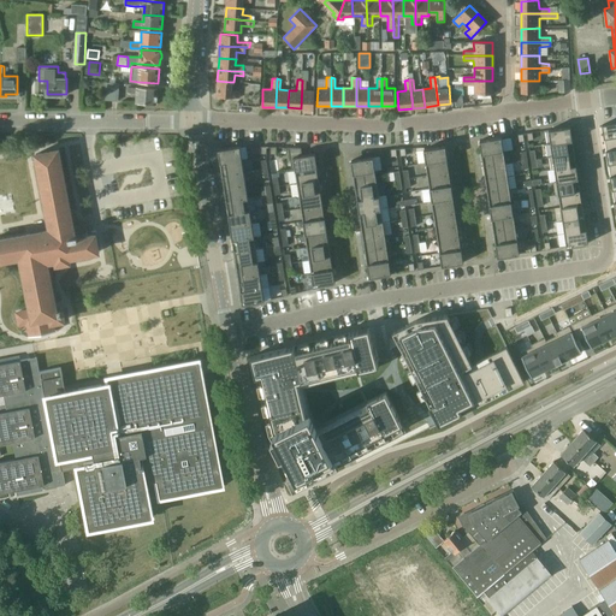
[(570,92),(569,80),(558,81),(558,92),(570,92)]
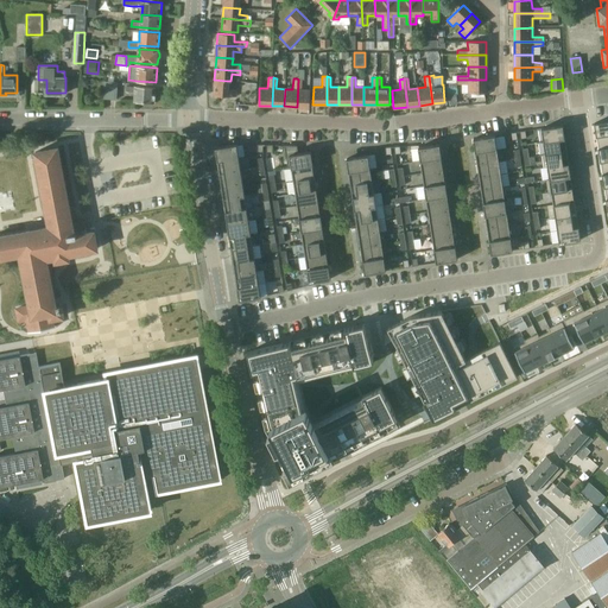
[(214,82),(214,95),(236,96),(236,89),(227,89),(227,83),(227,81),(214,80),(214,82)]
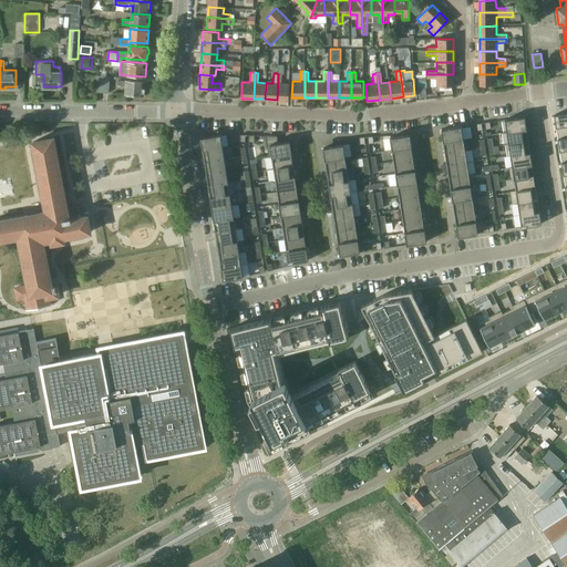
[(281,74),(278,74),(277,100),(288,100),(289,100),(289,84),(281,83),(281,74)]
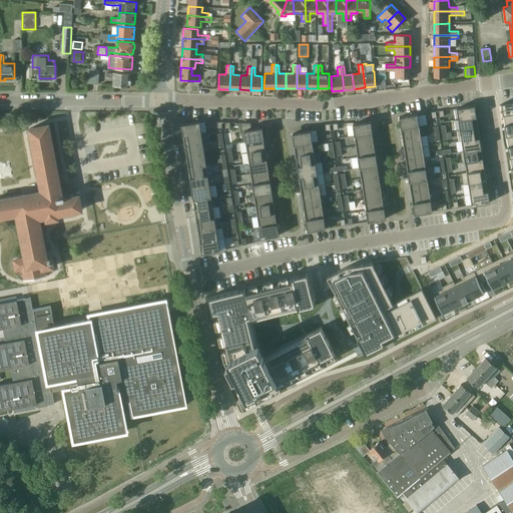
[(410,67),(386,67),(386,71),(395,71),(395,78),(410,78),(410,67)]
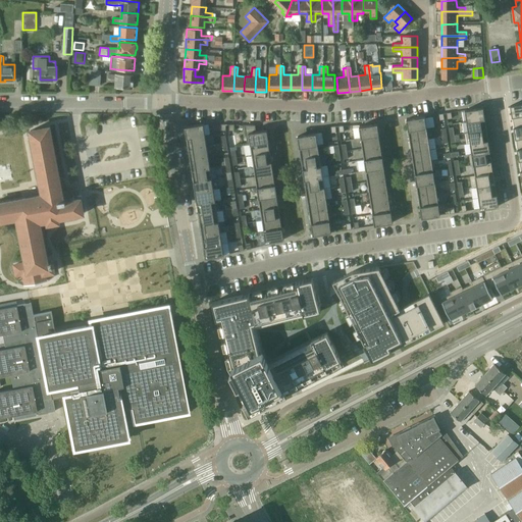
[(457,68),(441,68),(441,79),(461,79),(461,73),(461,72),(457,72),(457,68)]
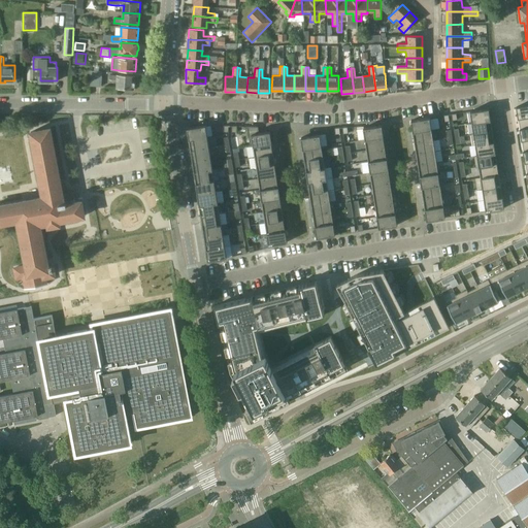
[(101,87),(102,71),(90,70),(89,86),(101,87)]
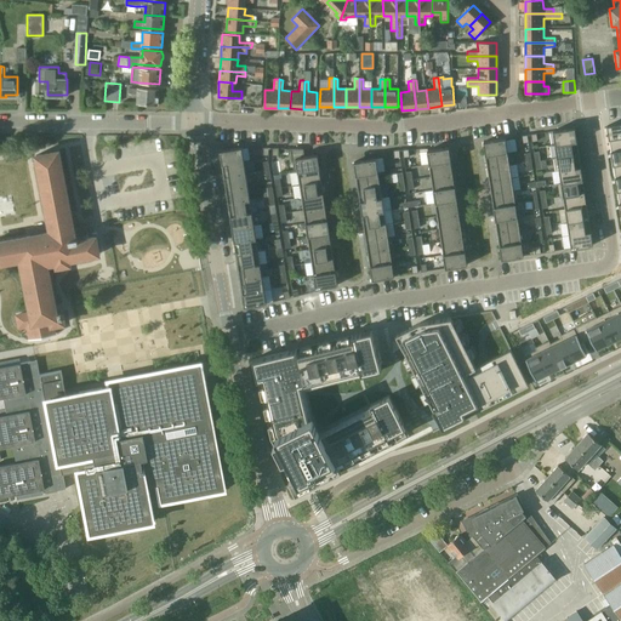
[(467,97),(466,84),(456,85),(457,98),(467,97)]
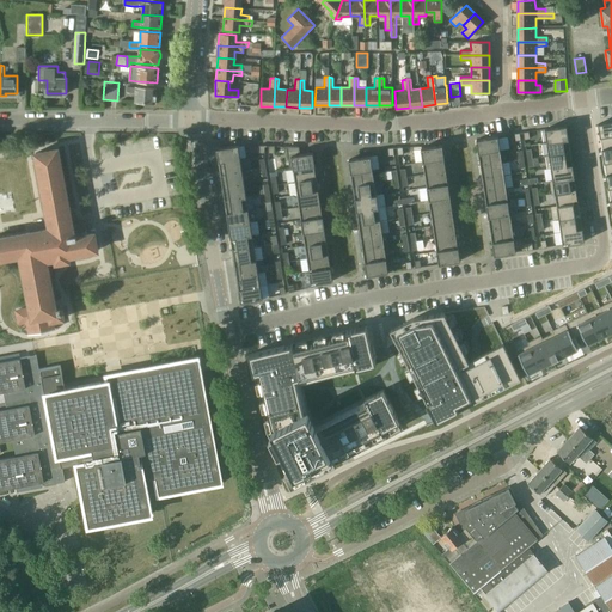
[(135,101),(155,103),(155,101),(157,99),(158,97),(155,95),(157,89),(128,86),(127,92),(136,92),(135,101)]
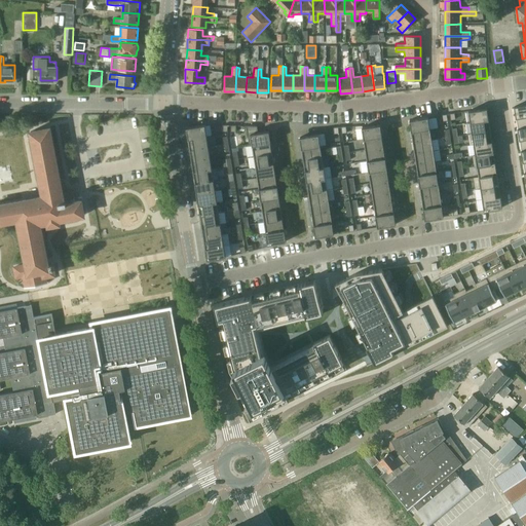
[(525,105),(514,107),(517,129),(525,127),(525,105)]
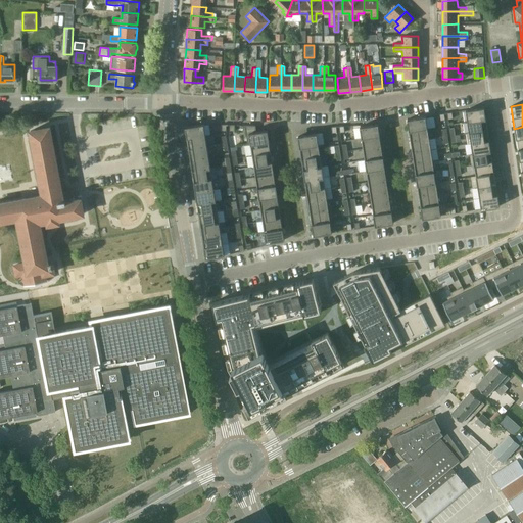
[(484,107),(466,110),(468,122),(486,119),(484,107)]
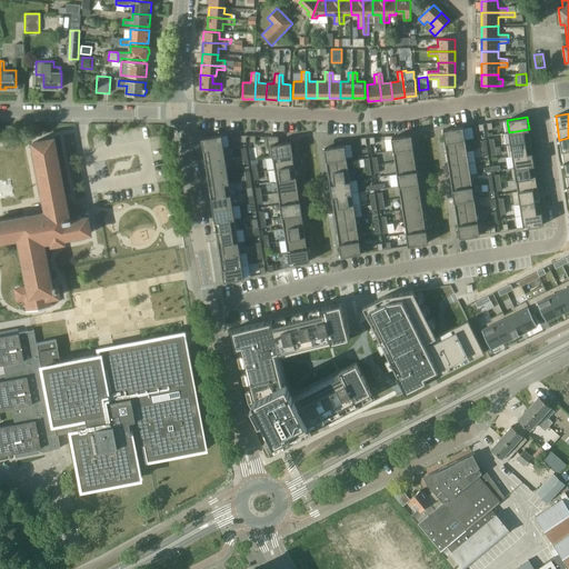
[(462,127),(442,130),(445,142),(465,139),(462,127)]
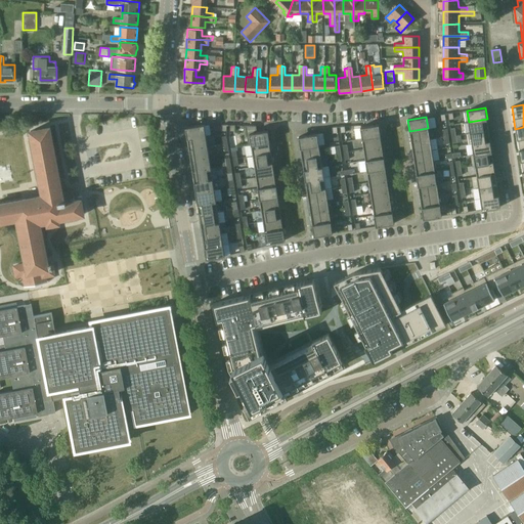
[(488,130),(487,119),(469,122),(470,133),(488,130)]
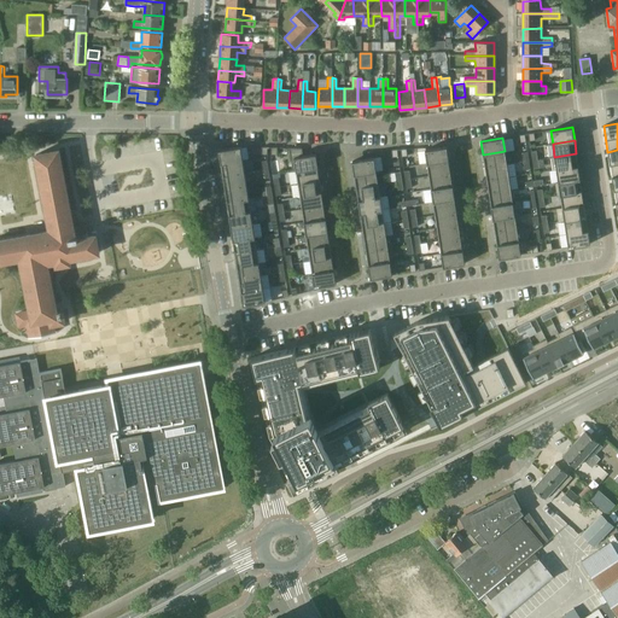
[(240,146),(219,150),(221,163),(243,161),(240,146)]
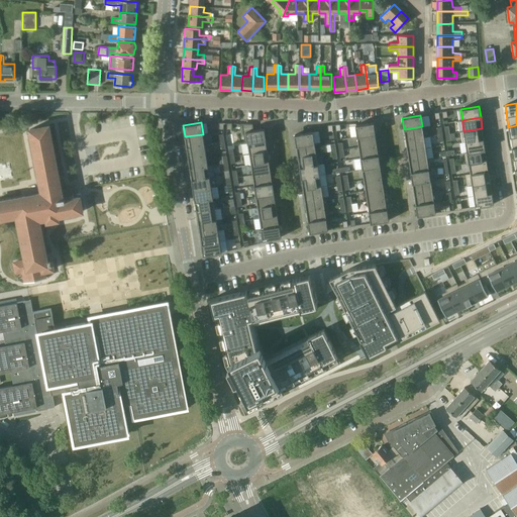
[(374,122),(355,125),(357,136),(376,133),(374,122)]
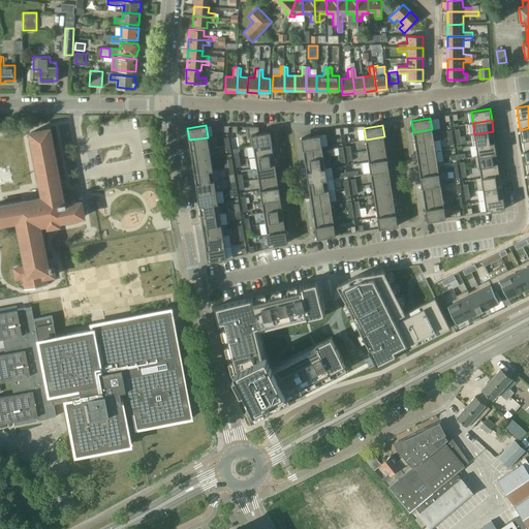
[(254,147),(254,146),(272,144),(271,131),(259,133),(258,127),(247,126),(251,147),(254,147)]
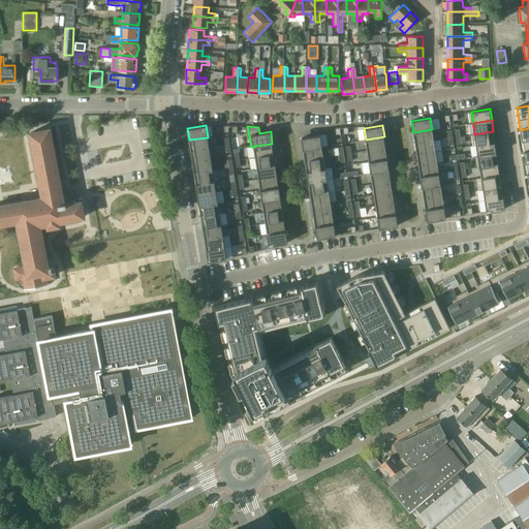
[(0,225),(17,223),(24,265),(14,267),(17,278),(24,277),(27,288),(47,285),(45,278),(55,276),(53,265),(49,266),(40,224),(49,223),(50,226),(60,224),(60,221),(85,216),(85,212),(83,201),(70,204),(68,192),(63,194),(51,128),(32,131),(44,197),(0,205),(0,225)]
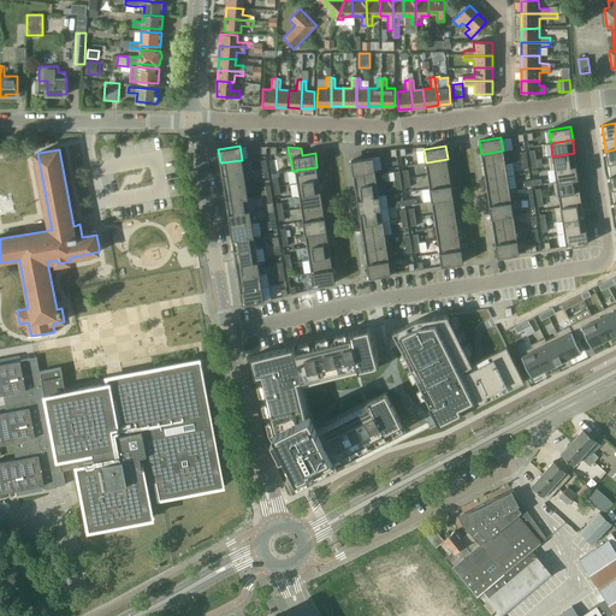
[(615,149),(605,152),(610,177),(615,176),(615,149)]
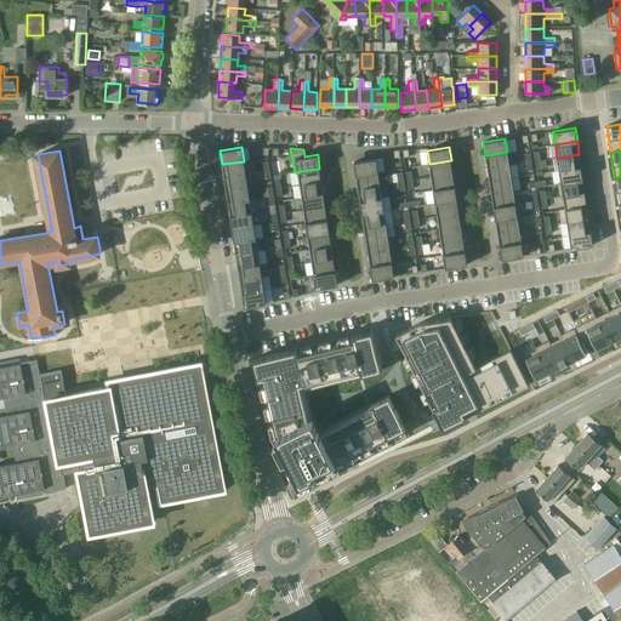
[(507,152),(485,155),(488,169),(510,165),(507,152)]
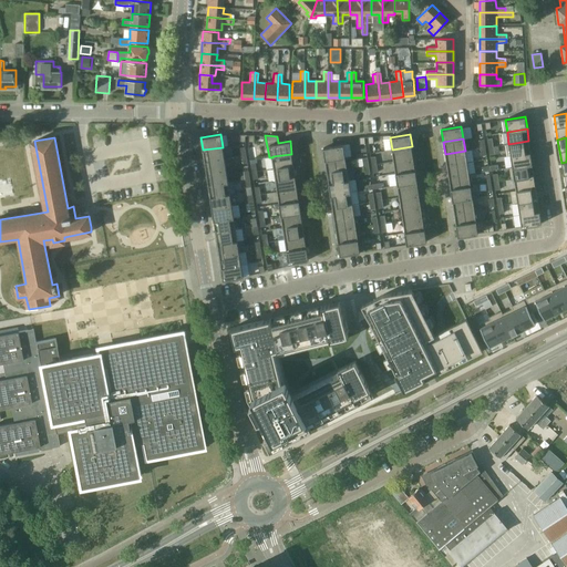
[(531,153),(528,141),(508,144),(511,155),(531,153)]
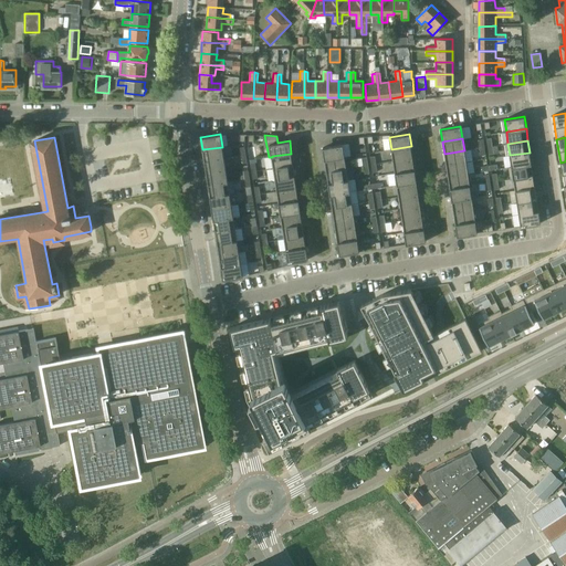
[(343,145),(323,148),(325,160),(344,157),(343,145)]
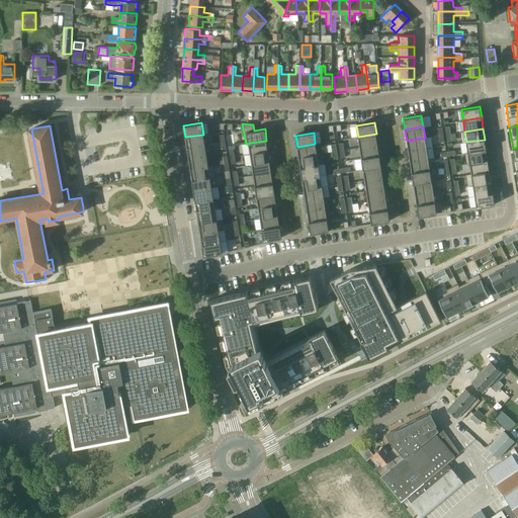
[(376,134),(358,137),(359,148),(377,145),(376,134)]
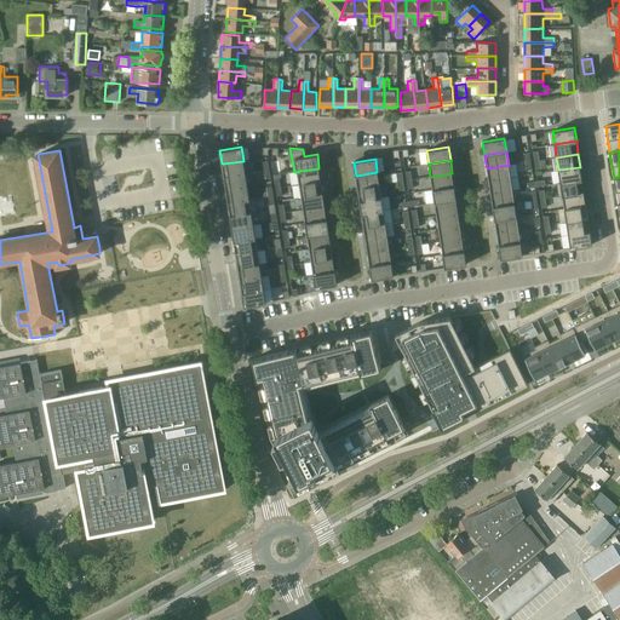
[(244,161),(222,164),(224,177),(246,173),(244,161)]
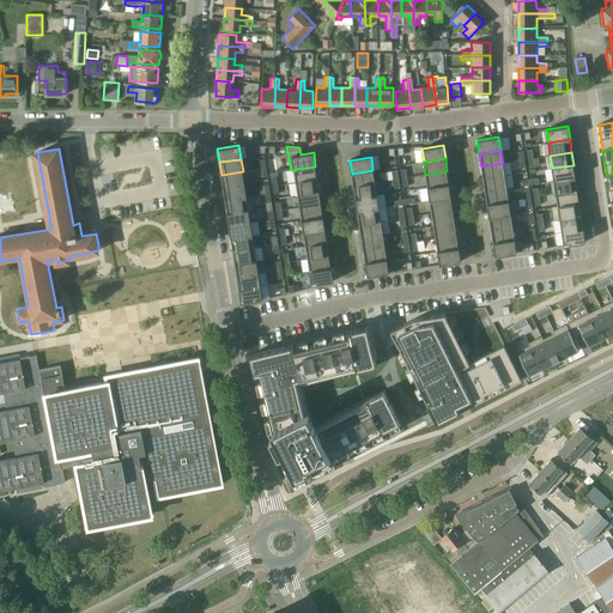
[(503,163),(481,167),(484,178),(504,176),(503,163)]
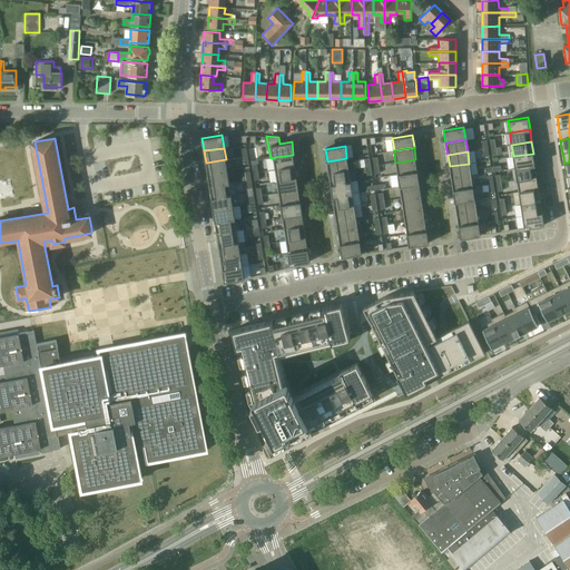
[(536,165),(533,154),(513,156),(516,168),(536,165)]
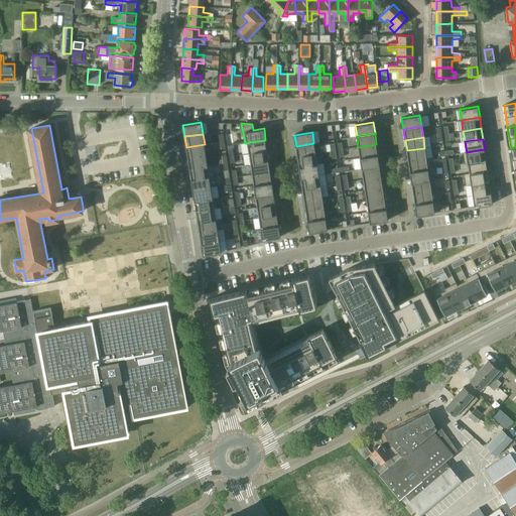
[(265,140),(248,142),(248,143),(249,153),(267,150),(265,140)]
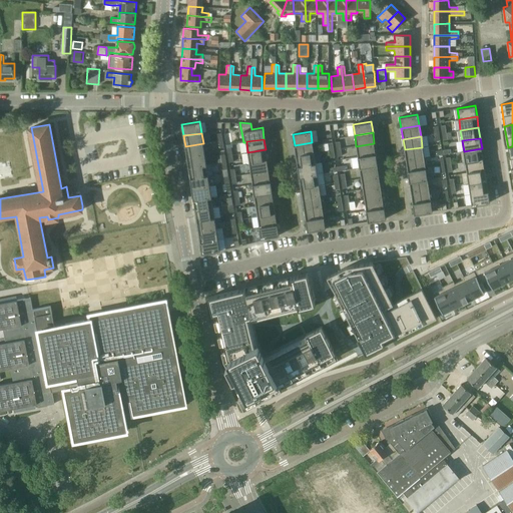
[(312,142),(295,145),(296,156),(314,153),(312,142)]
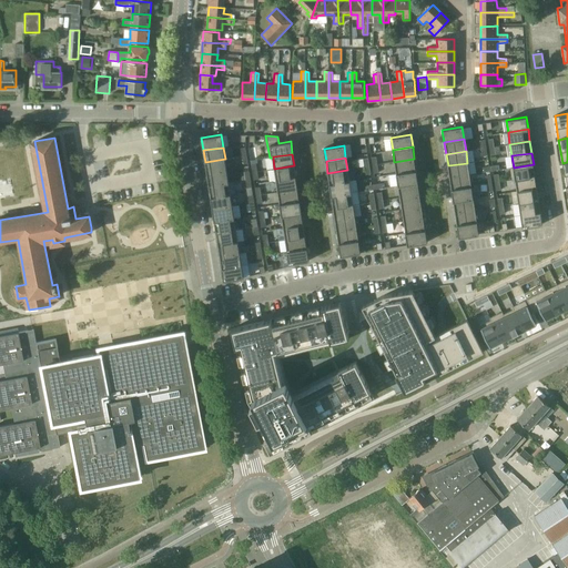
[(225,159),(205,162),(206,174),(226,171),(225,159)]
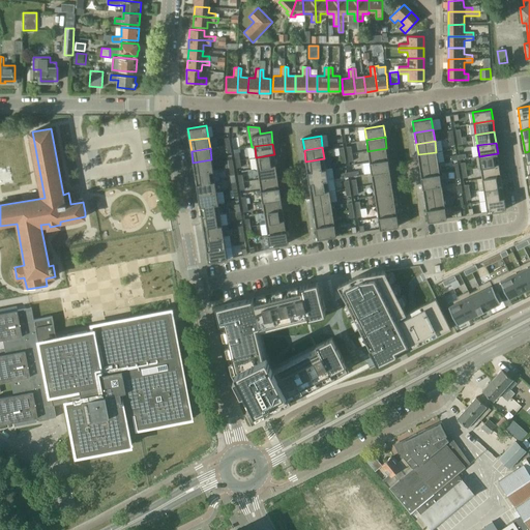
[(386,148),(367,151),(370,163),(388,159),(386,148)]
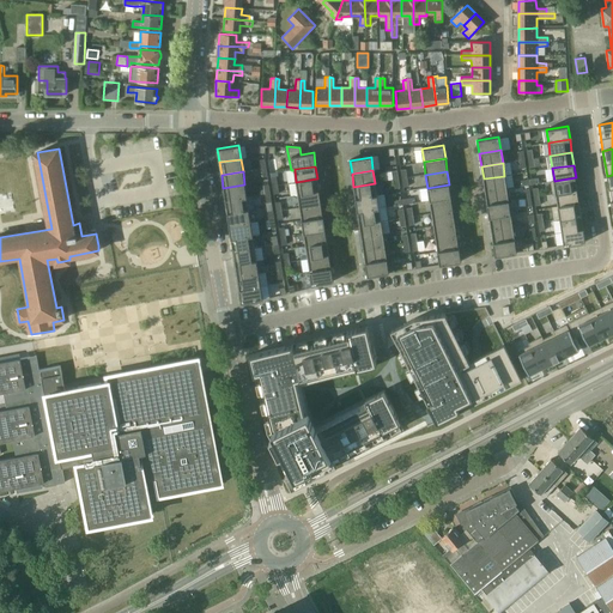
[(504,176),(484,178),(485,192),(507,188),(504,176)]
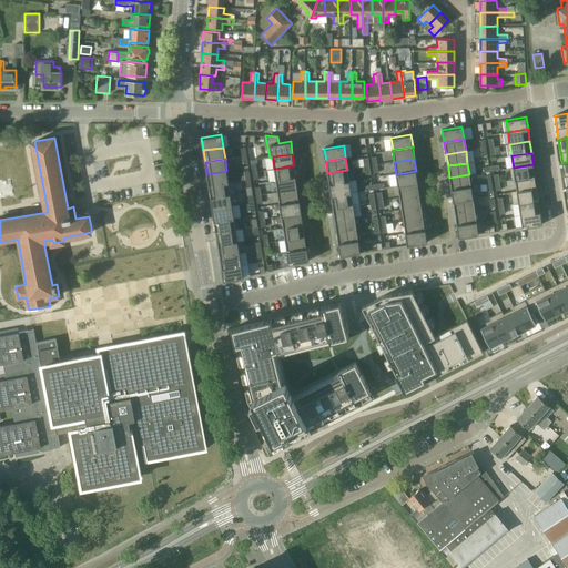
[(535,176),(534,164),(514,168),(515,180),(535,176)]
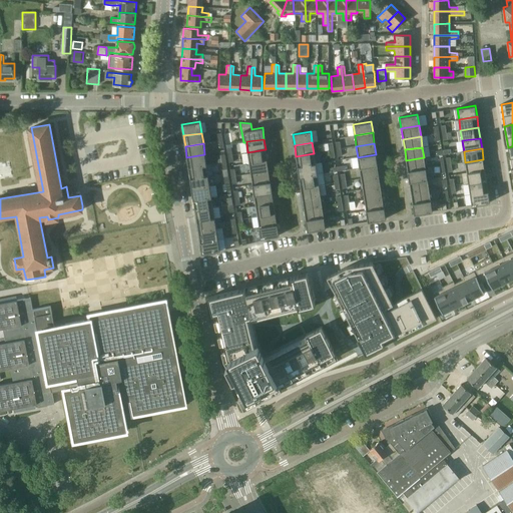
[(266,149),(247,152),(249,163),(268,160),(266,149)]
